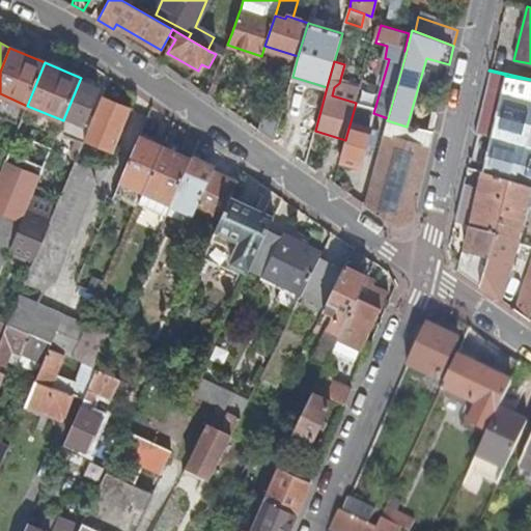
[(491,135),(478,185),(470,224),(469,225),(470,225),(496,231),(480,284),(501,300),(530,200),(530,80),(505,76),(505,75),(488,71),(480,108),(475,131),(491,135)]
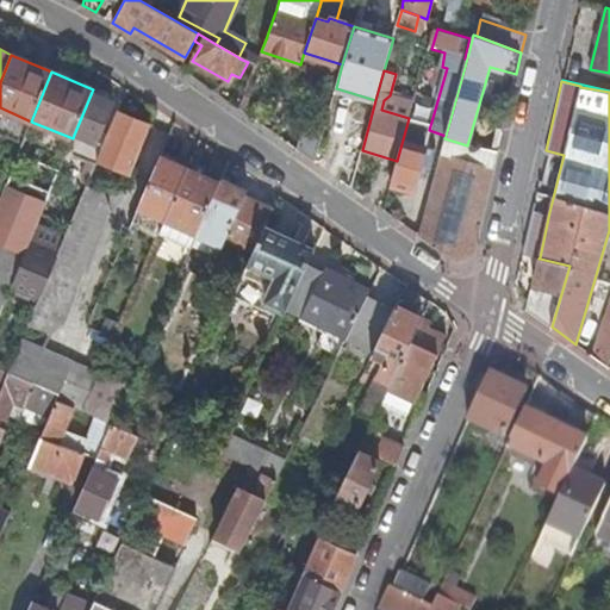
[(74,135),(81,137),(88,141),(95,143),(113,101),(92,92),(74,135)]
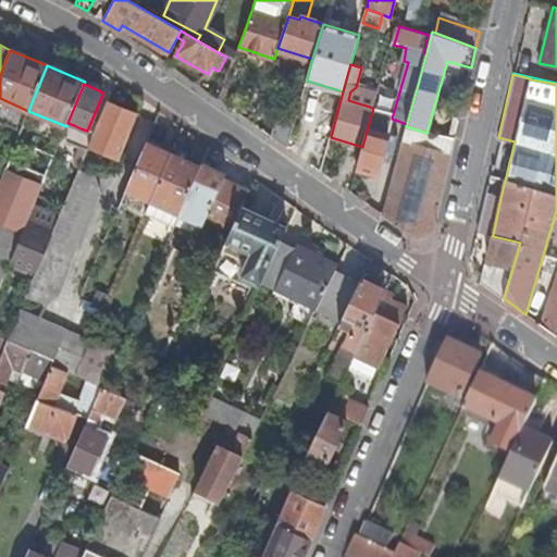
[(378,94),(356,87),(350,91),(348,100),(373,108),(378,94)]
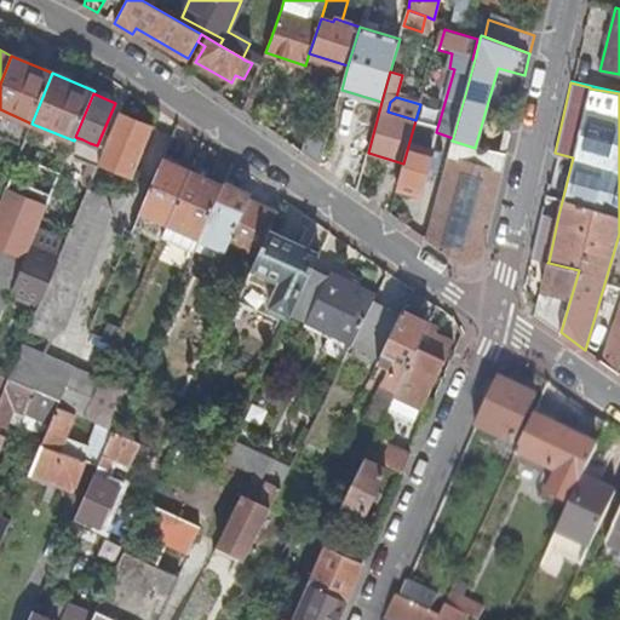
[(120,114),(98,164),(132,179),(153,128),(120,114)]
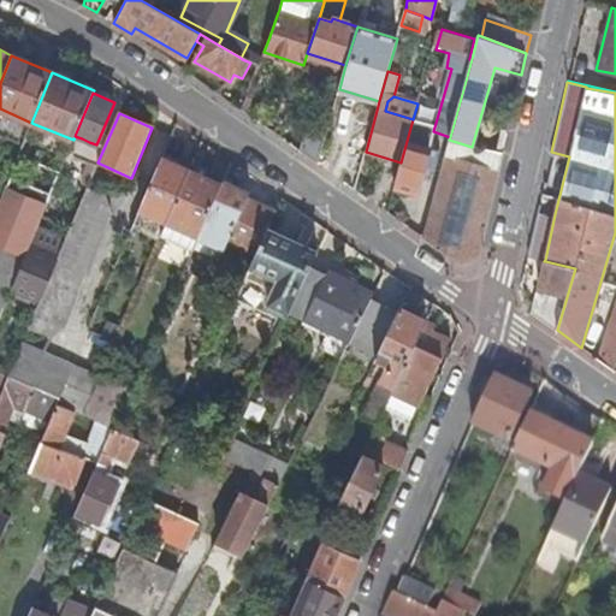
[(318,164),(329,123),(311,118),(301,152),(318,164)]
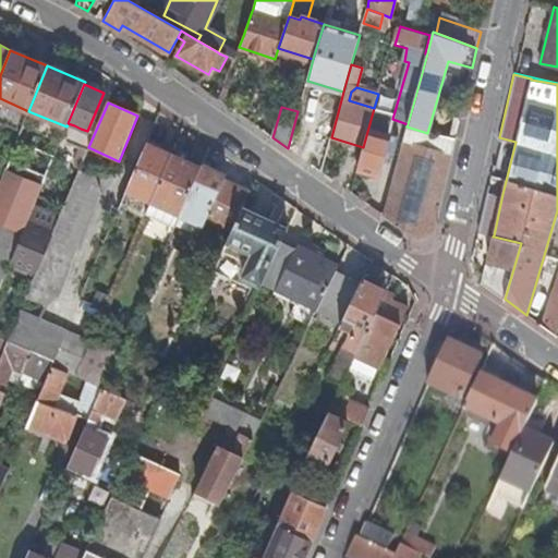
[(363,147),(356,169),(378,176),(389,135),(375,131),(376,126),(379,128),(384,111),(374,108),(363,147)]
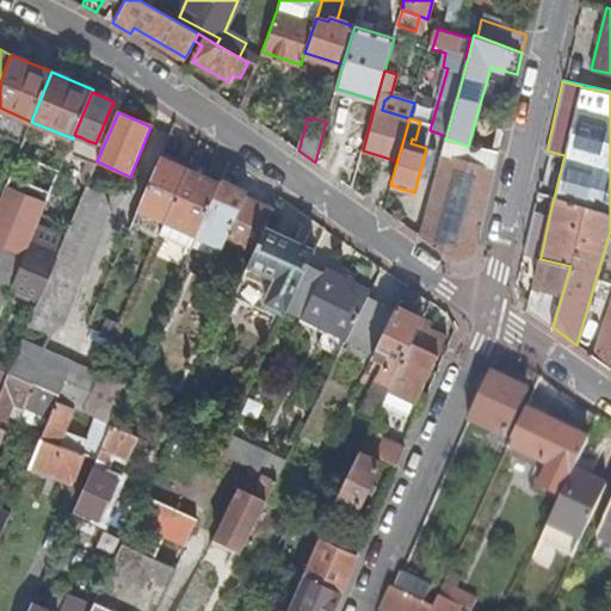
[(38,143),(25,137),(0,198),(0,226),(31,239),(38,222),(59,173),(31,160),(38,143)]
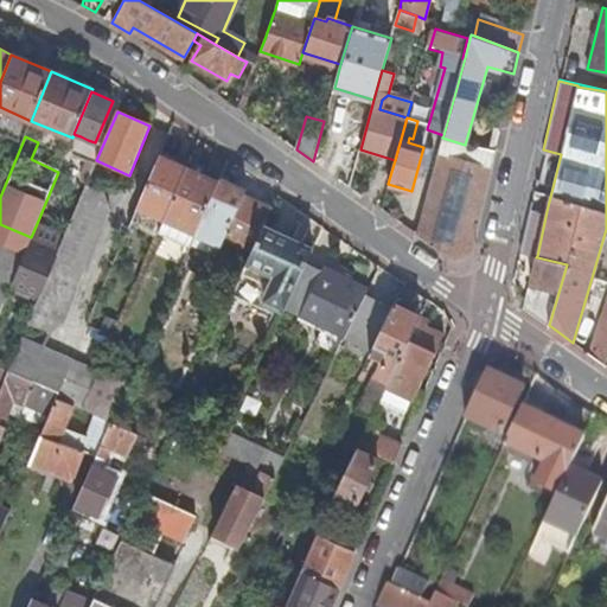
[(494,151),(465,145),(442,138),(416,234),(427,242),(442,253),(453,260),(470,255),(494,151)]
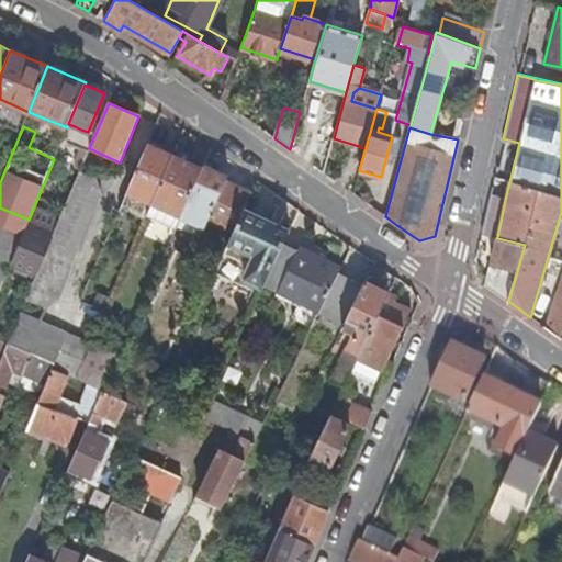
[(128,190),(153,202),(172,155),(148,143),(128,190)]
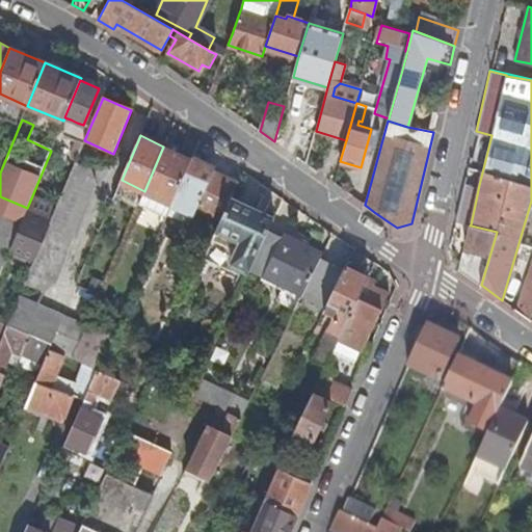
[(163,147),(144,191),(171,204),(191,159),(177,152),(179,145),(173,142),(169,149),(163,147)]
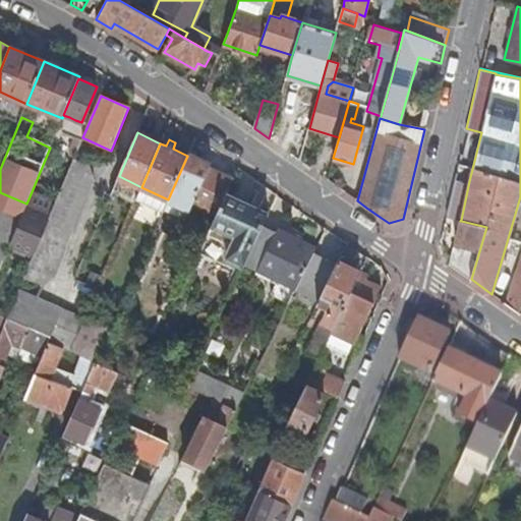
[(209,168),(211,164),(189,153),(187,156),(168,199),(167,201),(189,211),(193,203),(209,168)]
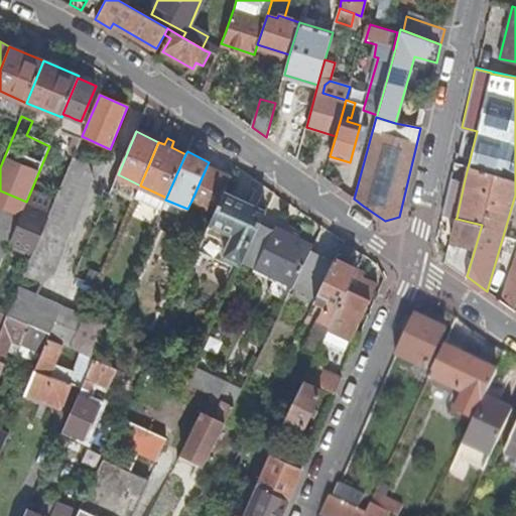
[(32,254),(24,274),(40,281),(52,273),(92,179),(88,162),(74,156),(55,198),(32,187),(26,202),(50,212),(44,224),(32,254)]
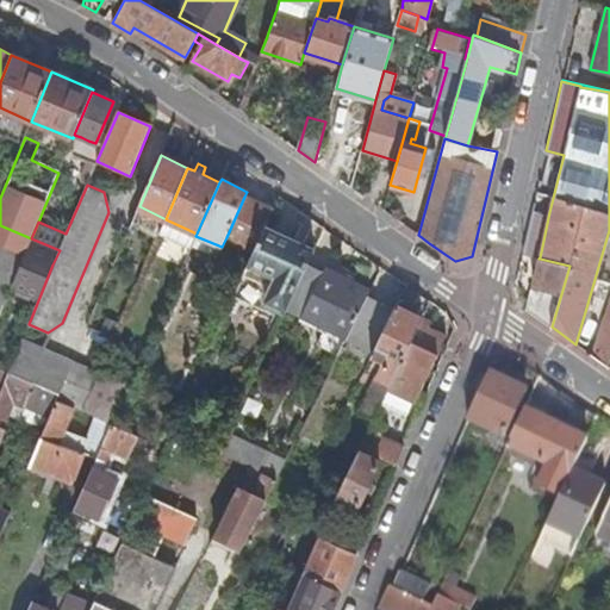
[(265,228),(273,210),(244,197),(226,237),(255,250),(265,228)]
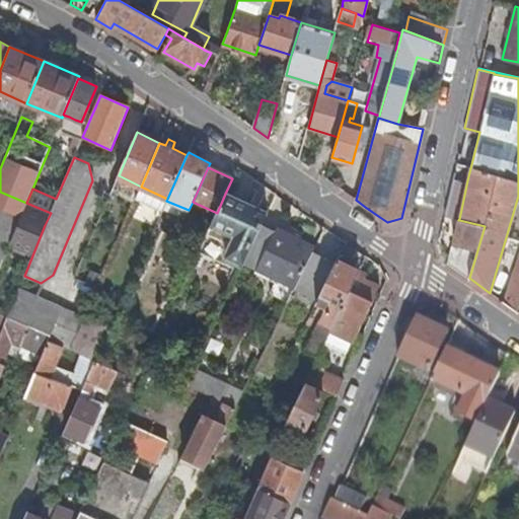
[(459,219),(467,180),(453,177),(444,216),(459,219)]
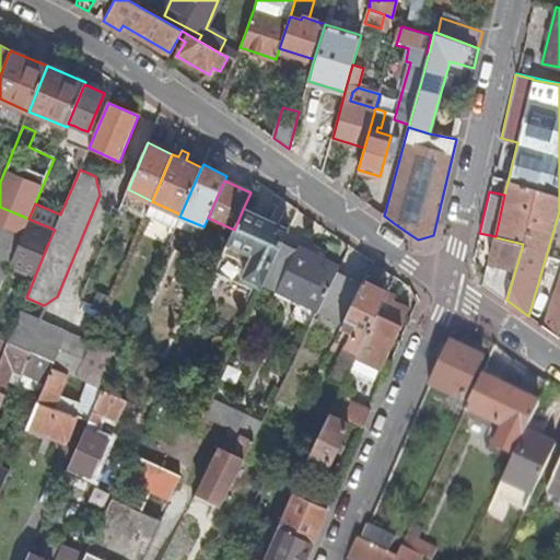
[(28,219),(0,207),(0,224),(23,234),(23,233),(28,219)]
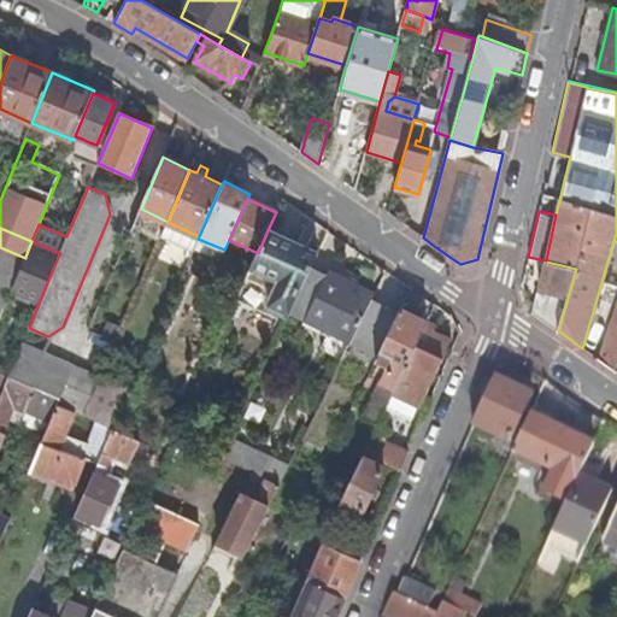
[(287,316),(317,253),(268,230),(258,253),(236,300),(265,315),(269,306),(287,316)]
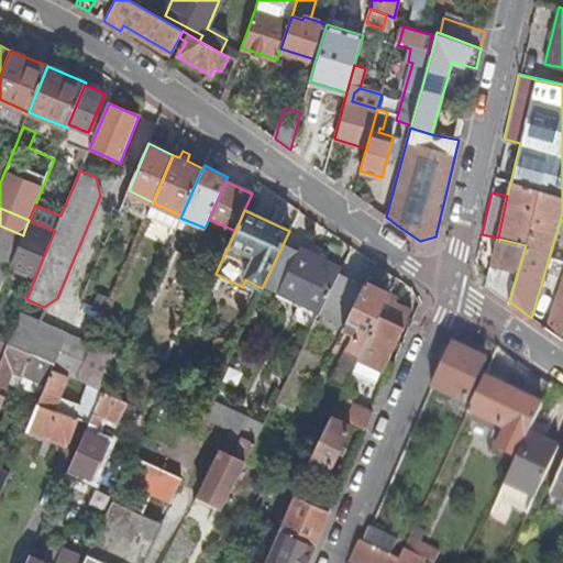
[(23,235),(0,225),(0,290),(10,266),(23,235)]
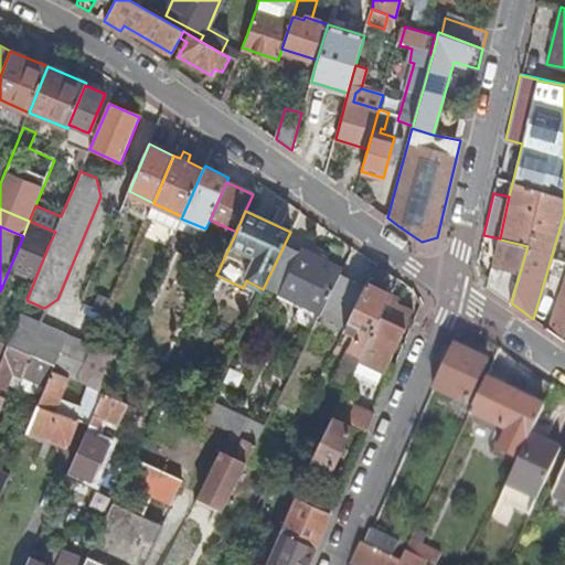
[(10,267),(35,278),(49,245),(23,235),(23,236),(10,267)]
